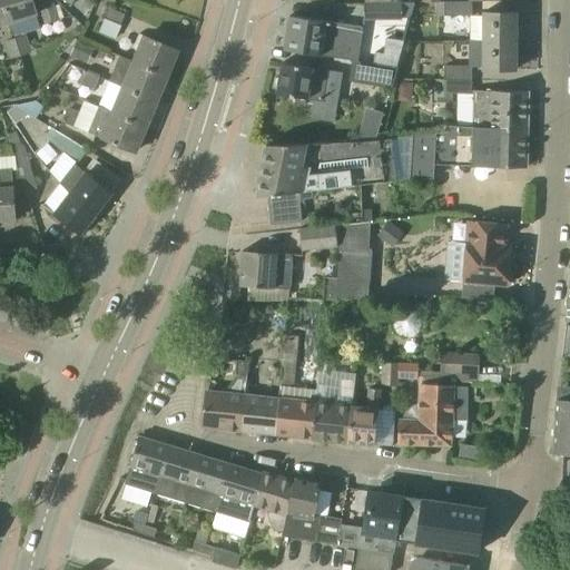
[(0,0),(0,25),(9,22),(11,22),(3,0),(0,0)]
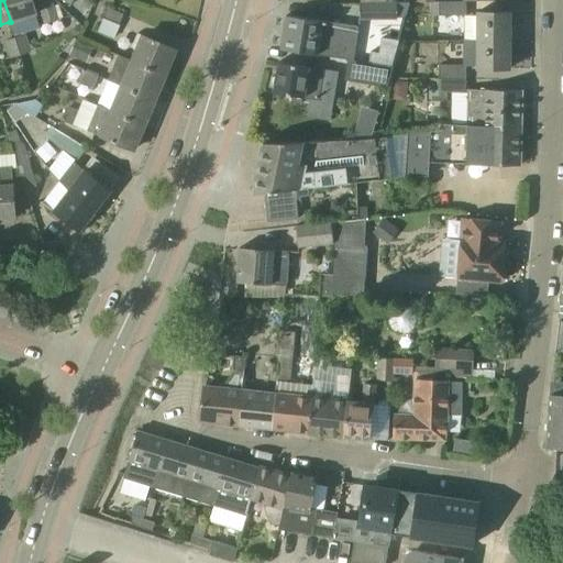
[(3,0),(11,22),(37,13),(32,0),(3,0)]
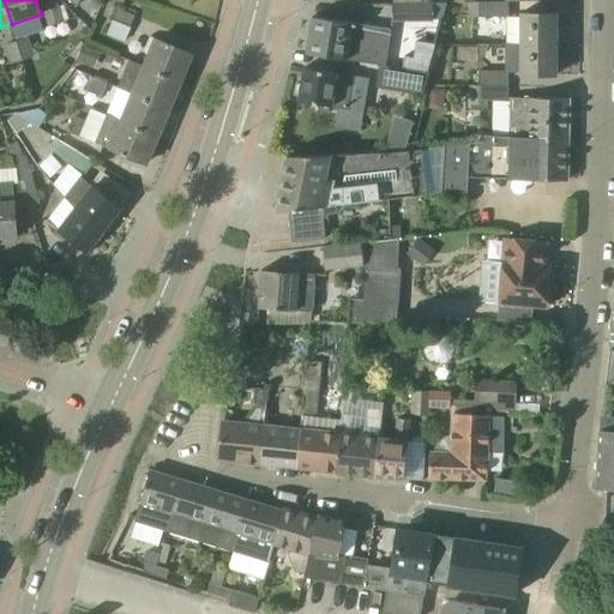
[(49,26),(64,22),(56,0),(47,0),(41,2),(49,26)]
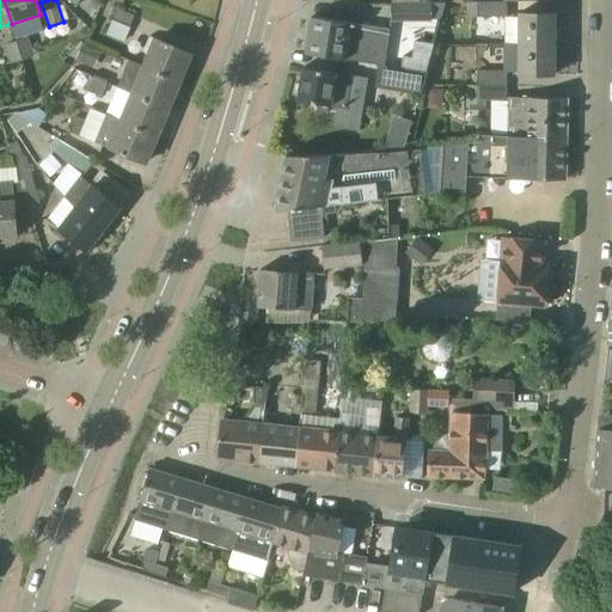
[(446,2),(391,2),(391,25),(439,24),(446,2)]
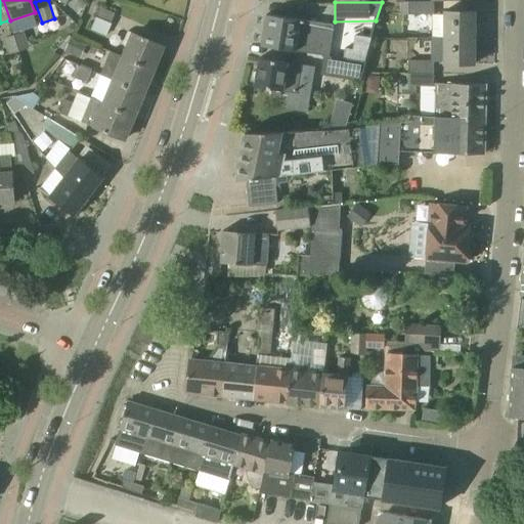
[(407,4),(407,16),(433,16),(434,16),(433,3),(407,4)]
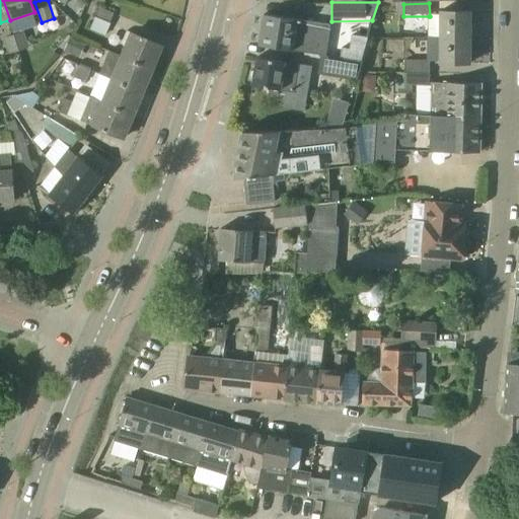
[(105,34),(109,23),(115,13),(97,6),(92,16),(96,18),(92,29),(105,34)]
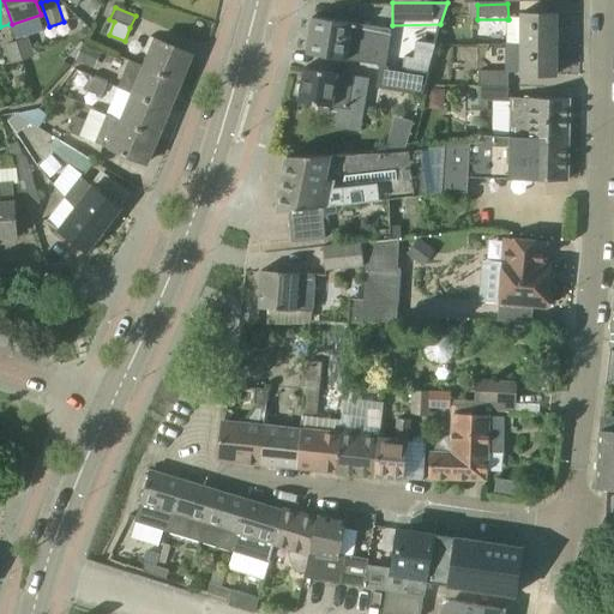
[(506,44),(521,44),(557,44),(558,14),(521,13),(521,19),(509,19),(507,19),(506,44)]
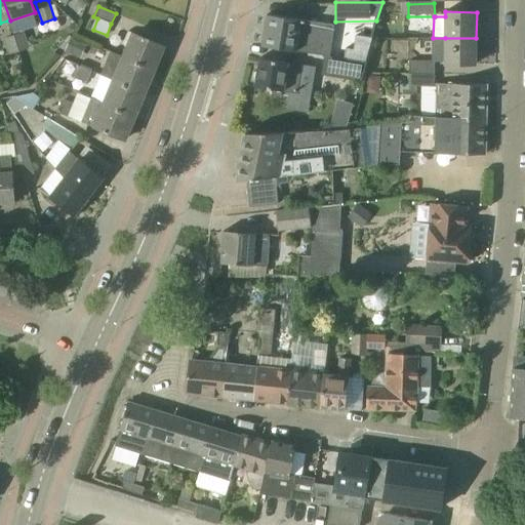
[(263,46),(282,49),(316,54),(328,56),(330,56),(335,26),(267,14),(263,46)]
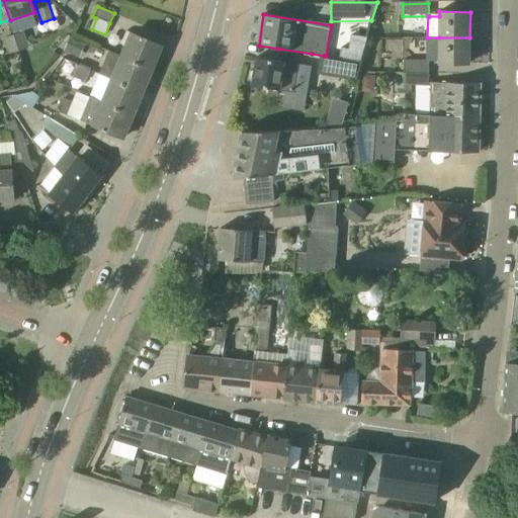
[(14,35),(19,50),(28,47),(23,32),(14,35)]
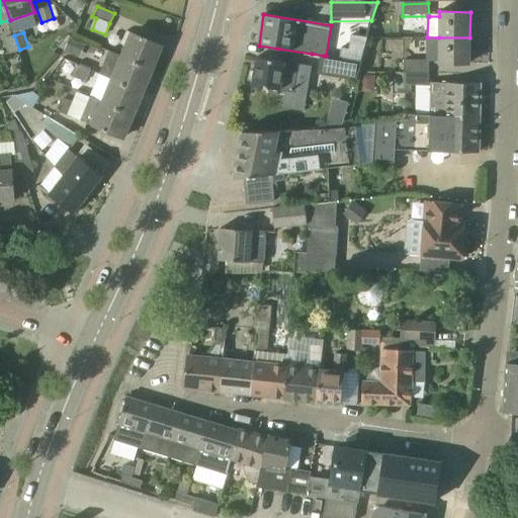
[(363,59),(368,37),(350,32),(344,55),(363,59)]
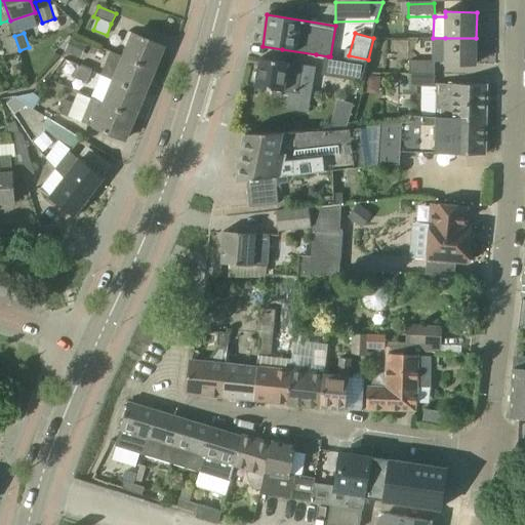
[(124,57),(155,70),(164,46),(134,34),(124,57)]
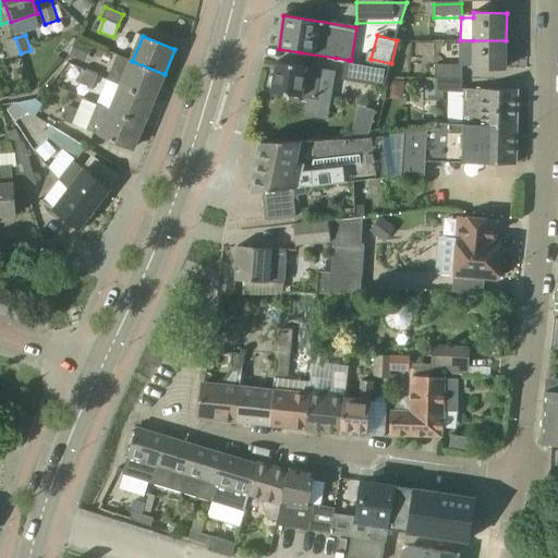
[(21,53),(15,38),(7,41),(11,57),(21,53)]
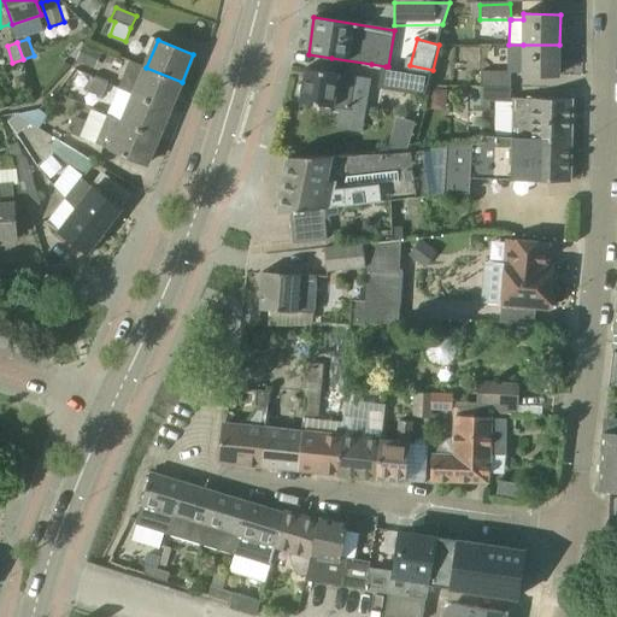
[(523,45),(523,76),(559,76),(559,45),(523,45)]
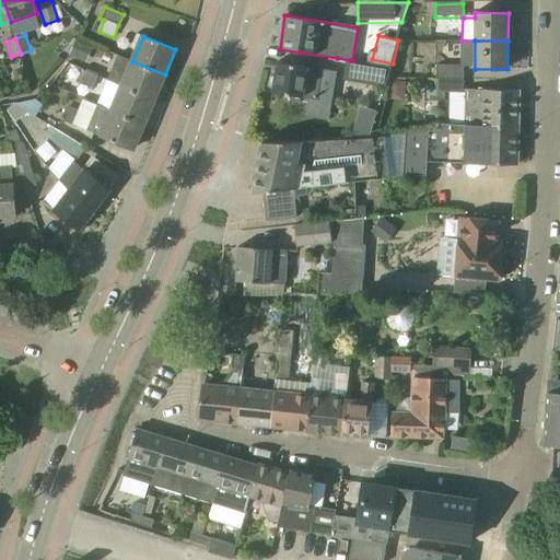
[(165,74),(132,61),(118,55),(108,80),(123,85),(154,100),(165,74)]
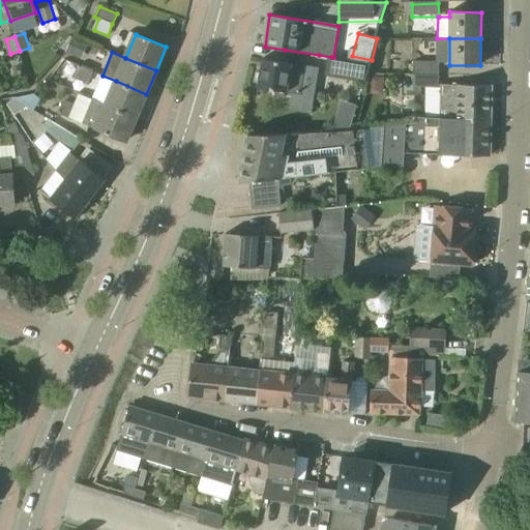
[(370,63),(333,57),(331,57),(329,75),(365,81),(370,63)]
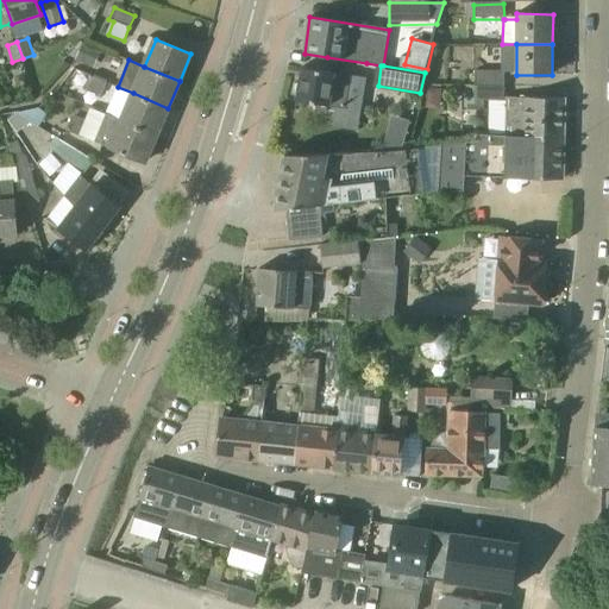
[(350,85),(351,75),(302,68),(300,83),(295,83),(293,93),(297,95),(296,101),(318,104),(316,111),(328,112),(325,133),(337,136),(339,123),(357,125),(363,87),(350,85)]
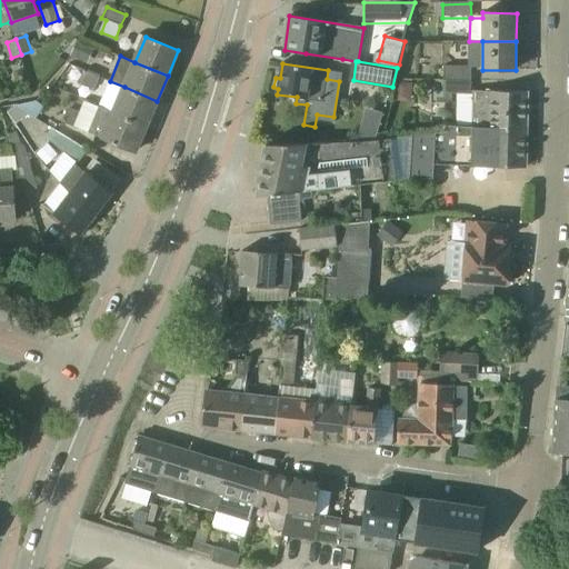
[(471,68),(469,67),(445,66),(445,80),(471,80),(471,68)]
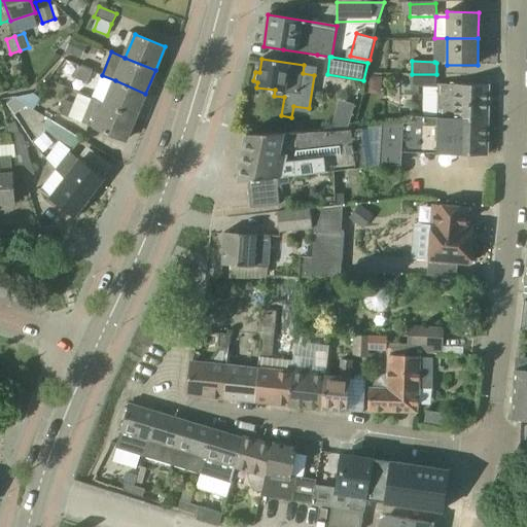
[(88,82),(93,70),(79,64),(74,77),(88,82)]
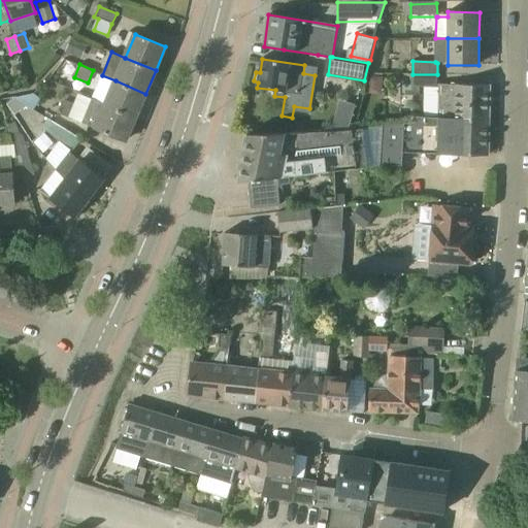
[(437,88),(437,74),(413,74),(413,87),(437,88)]
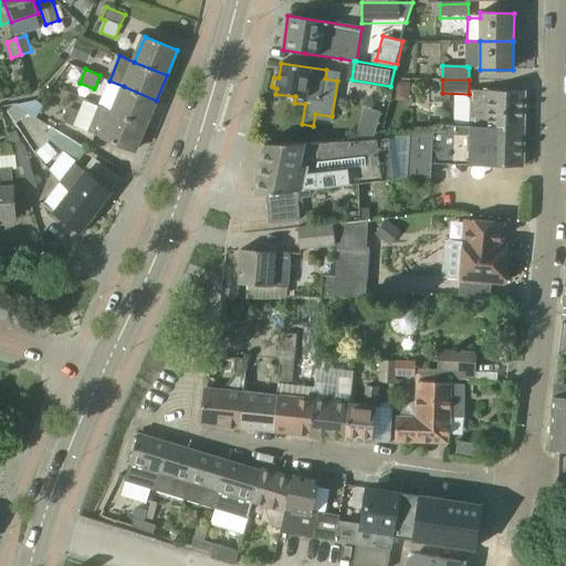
[(146,126),(156,101),(124,86),(109,81),(98,106),(146,126)]
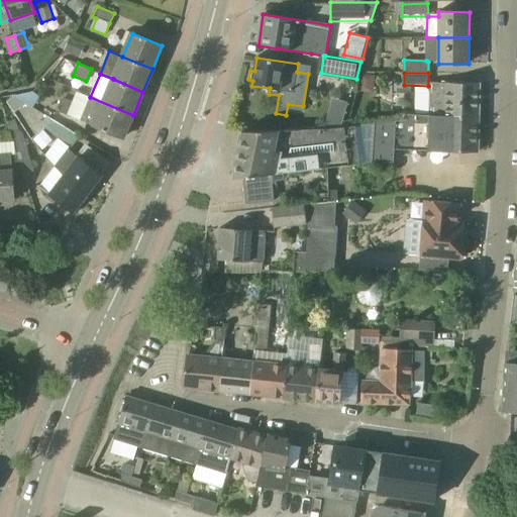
[(430,115),(480,116),(480,84),(431,83),(430,115)]
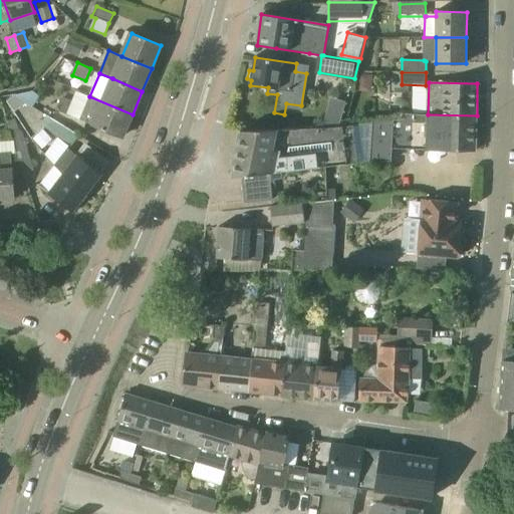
[(27,114),(37,96),(18,86),(8,104),(27,114)]
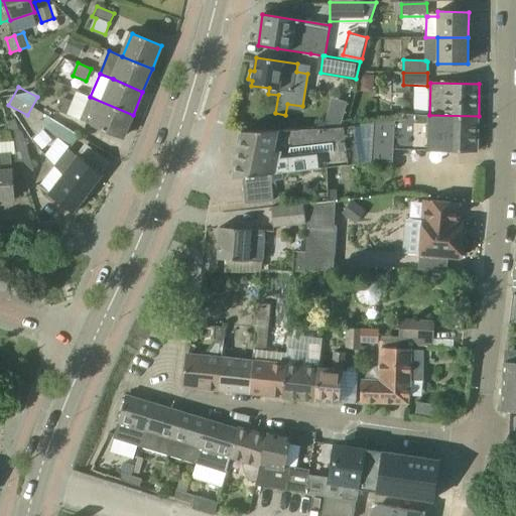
[(90,97),(81,120),(123,138),(133,115),(90,97)]
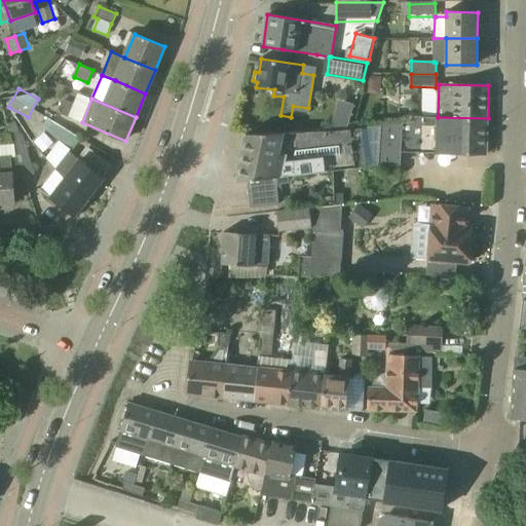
[(338,100),(334,121),(351,124),(355,102),(338,100)]
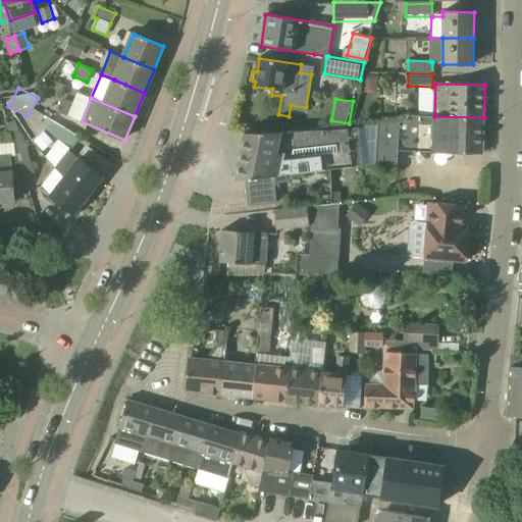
[(62,101),(58,112),(71,117),(76,106),(62,101)]
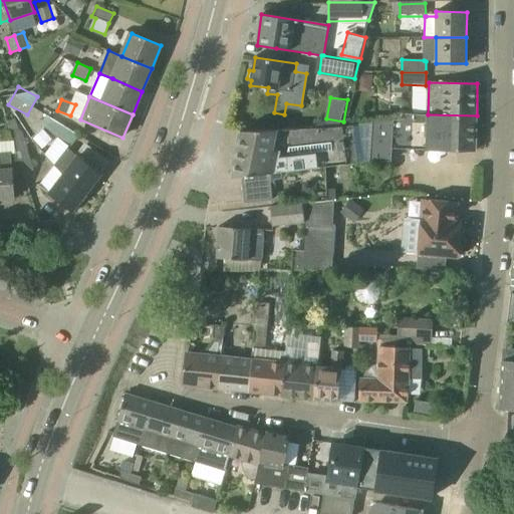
[(32,131),(44,119),(33,107),(21,118),(32,131)]
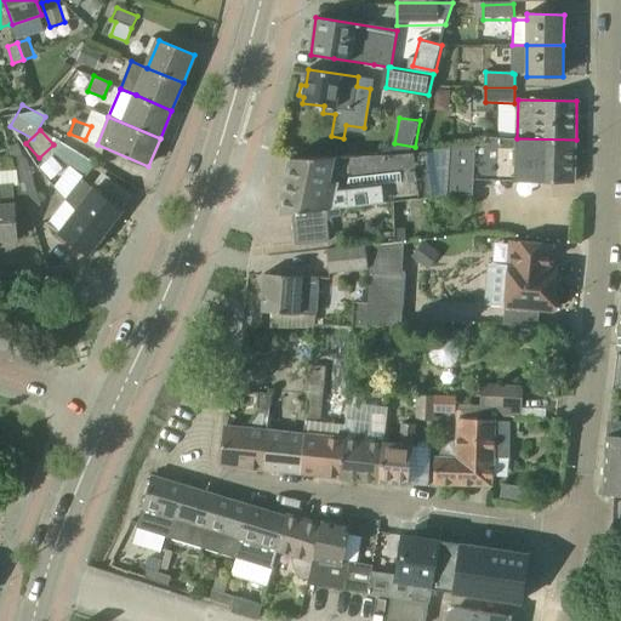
[(576,140),(517,138),(484,137),(484,143),(449,148),(445,195),(473,195),(473,180),(547,182),(575,182),(576,140)]
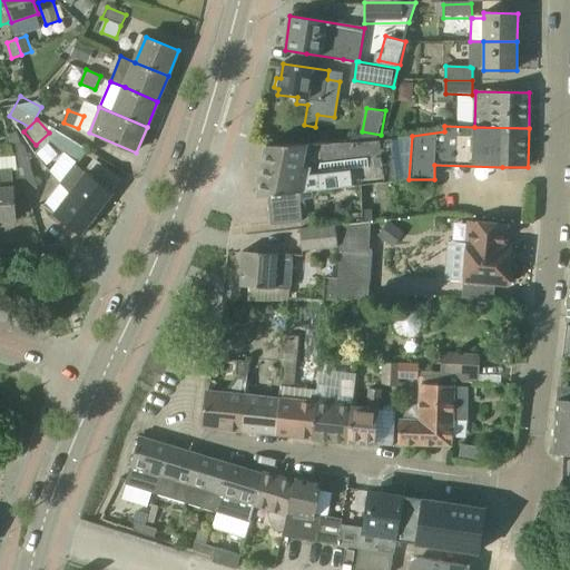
[(86,150),(52,128),(46,137),(76,166),(86,150)]
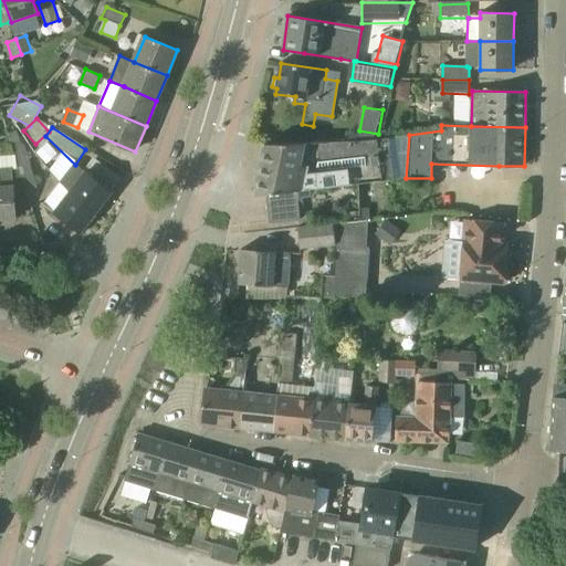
[(347,185),(406,178),(409,135),(286,144),(264,145),(253,196),(266,195),(270,223),(300,220),(297,191),(347,185)]
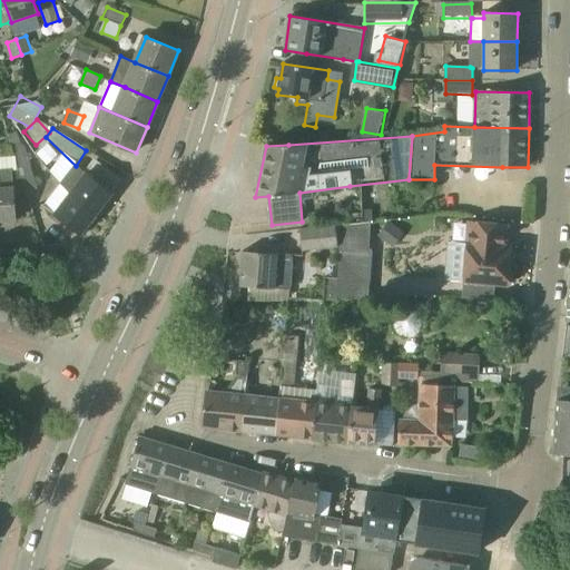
[(12,146),(16,156),(19,167),(31,164),(26,147),(21,143),(12,146)]
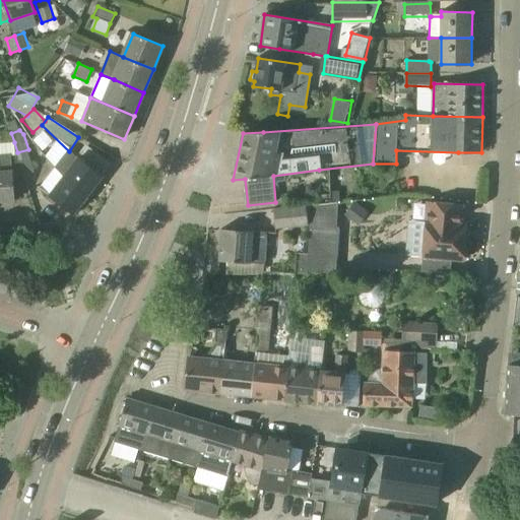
[(224,167),(234,169),(241,142),(232,140),(224,167)]
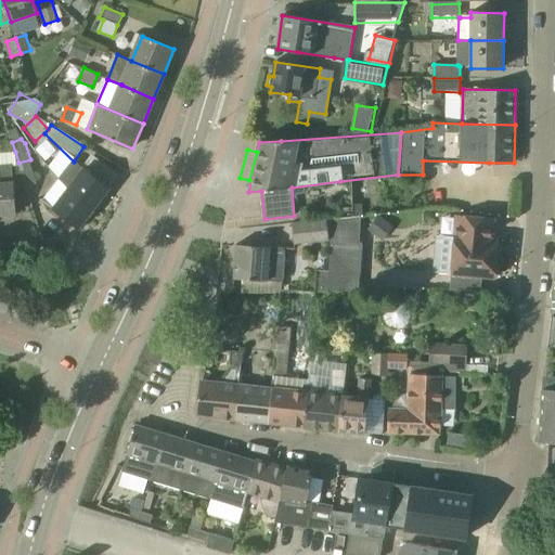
[(0,152),(0,215),(15,215),(11,152),(0,152)]
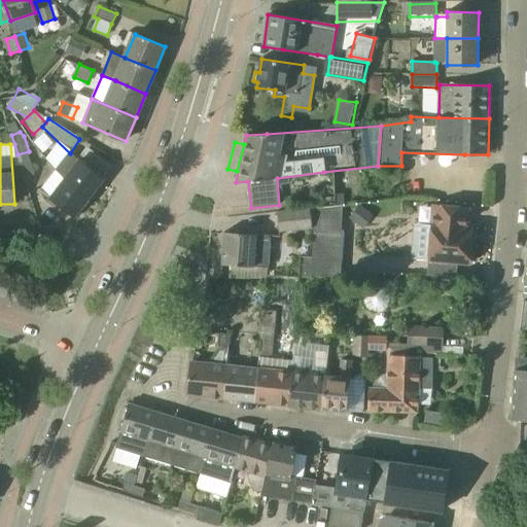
[(80,161),(79,161),(69,152),(56,170),(66,178),(90,197),(104,178),(80,161)]
